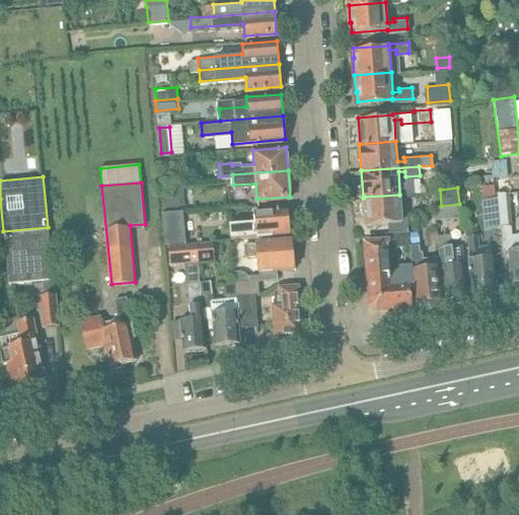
[(164,208),(183,206),(182,189),(163,190),(164,208)]
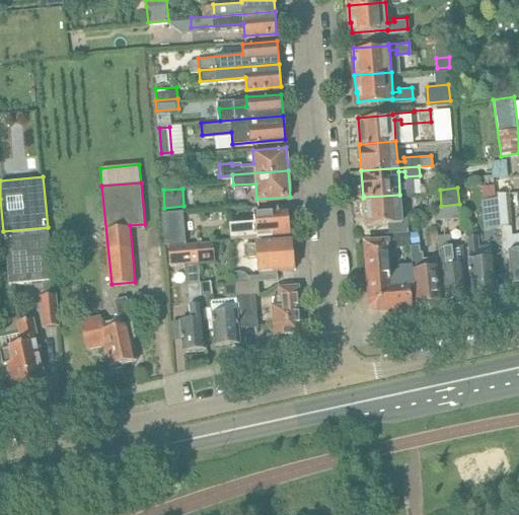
[(518,231),(512,232),(511,223),(509,197),(508,197),(507,189),(496,190),(497,199),(499,226),(501,226),(503,249),(508,248),(511,281),(518,280),(518,231)]
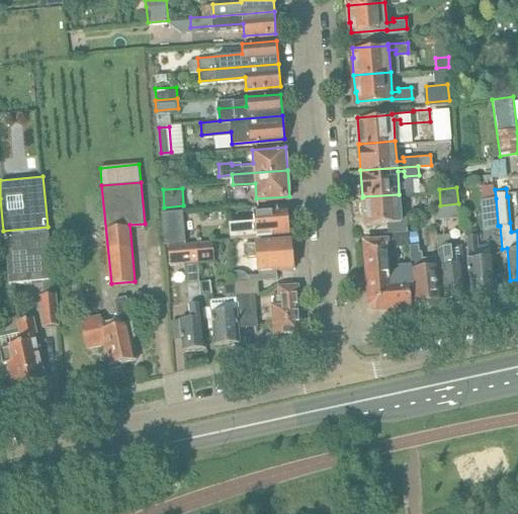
[(399,194),(363,196),(365,223),(387,222),(389,231),(407,229),(406,213),(401,213),(399,194)]
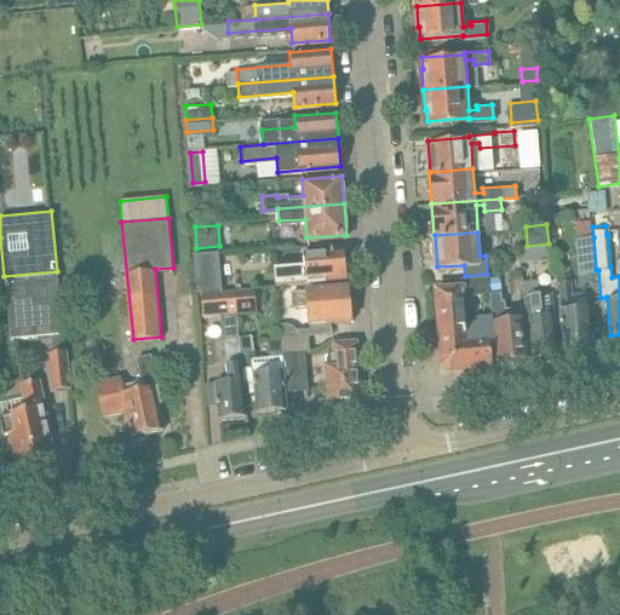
[(596,270),(593,237),(575,239),(578,272),(596,270)]
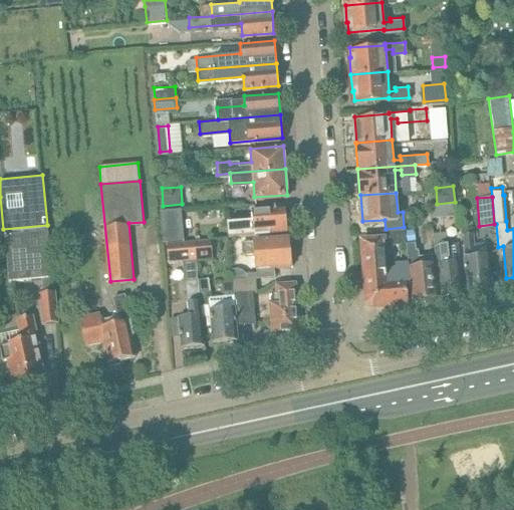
[(285,205),(265,206),(251,207),(252,226),(248,227),(248,223),(231,224),(231,235),(287,230),(285,205)]
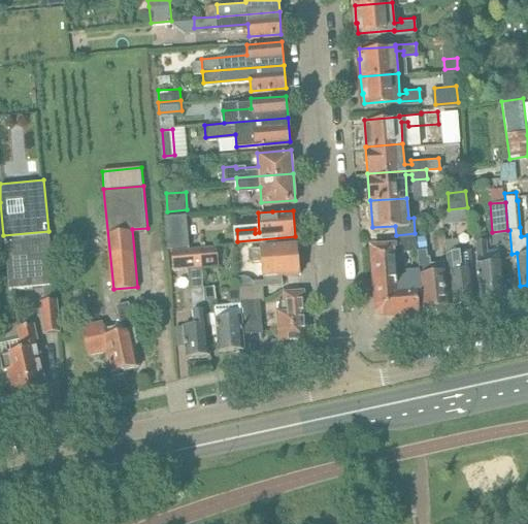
[(168,246),(190,243),(187,213),(165,215),(168,246)]
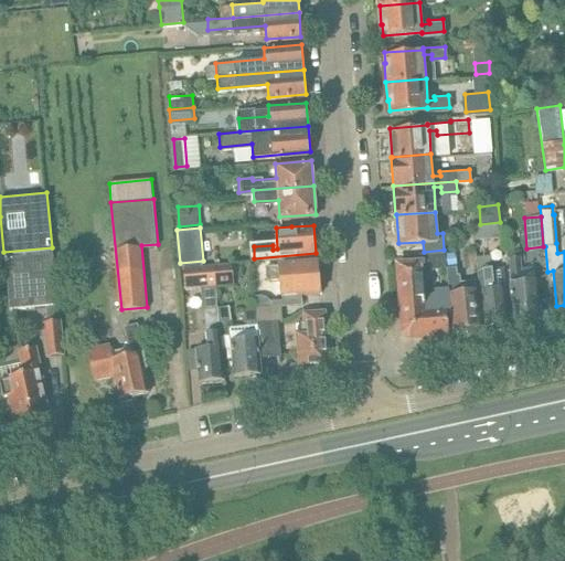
[(56,303),(52,247),(3,252),(9,307),(56,303)]
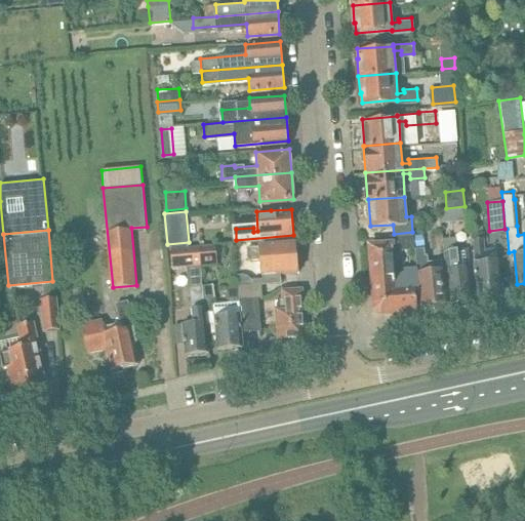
[(422,233),(414,233),(415,244),(423,244),(422,233)]
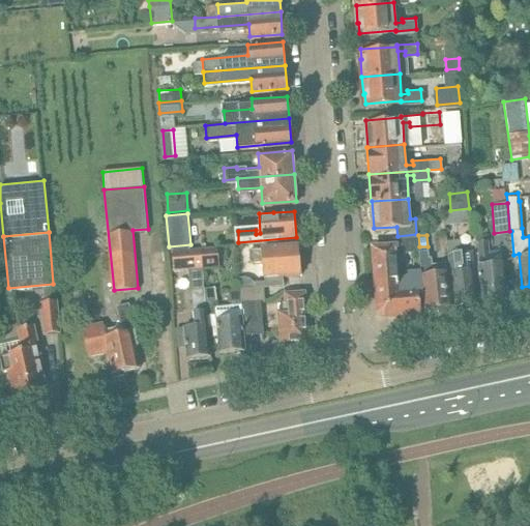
[(477,300),(473,265),(472,263),(475,262),(473,249),(462,250),(460,237),(447,239),(457,304),(462,303),(463,308),(476,305),(475,301),(477,300)]
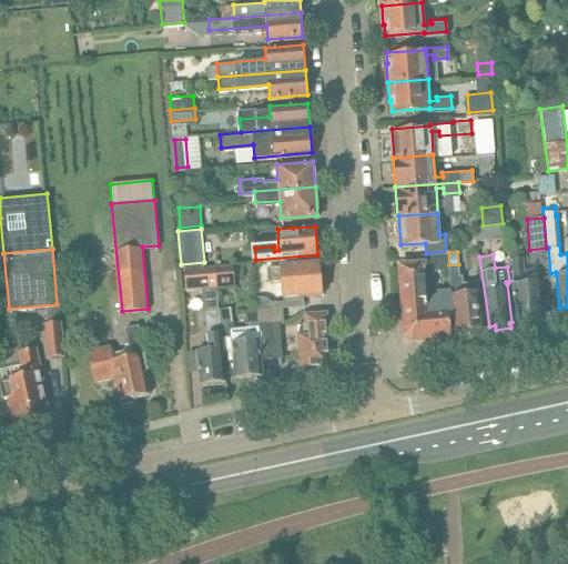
[(515,282),(511,282),(514,301),(515,301),(516,319),(544,315),(539,279),(526,280),(524,255),(513,257),(515,282)]
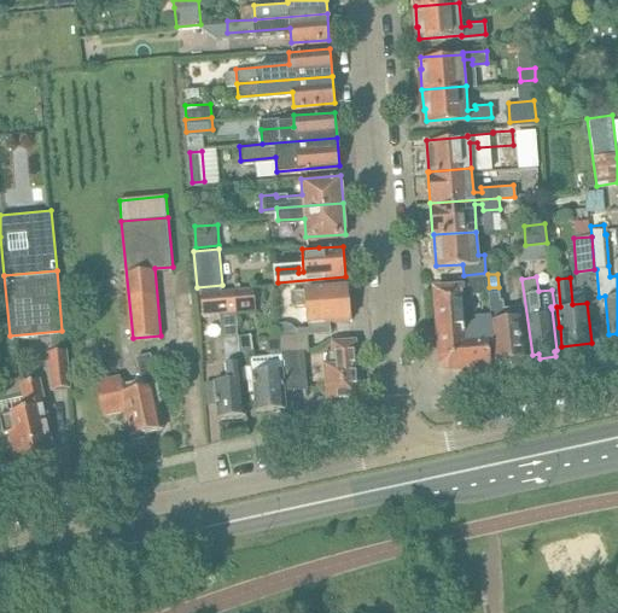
[(309,321),(325,320),(349,317),(347,284),(305,287),(305,286),(290,287),(291,302),(307,301),(309,321)]
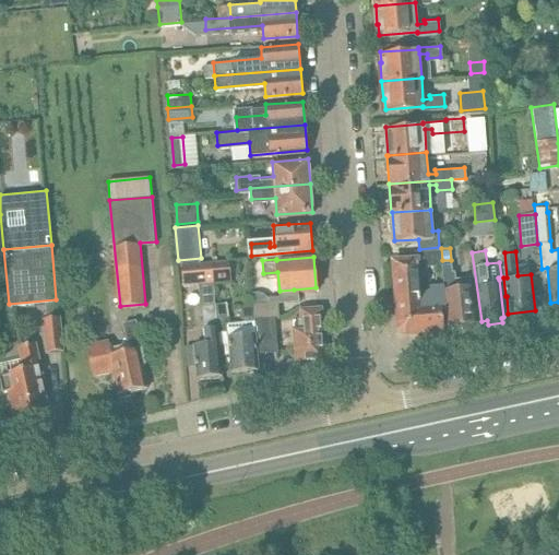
[(211,262),(213,281),(235,280),(233,260),(211,262)]
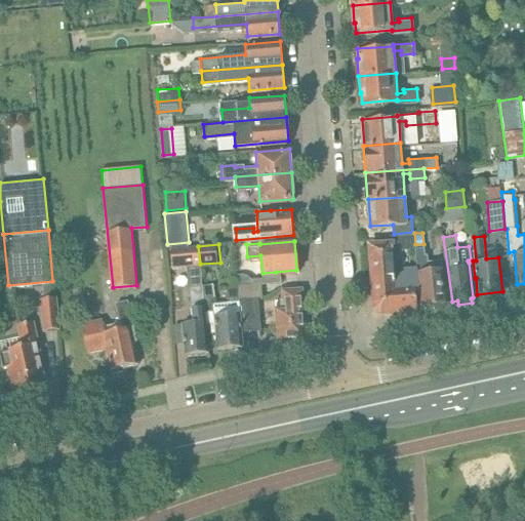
[(417,273),(417,268),(405,269),(405,273),(394,274),(392,244),(370,246),(373,281),(394,279),(395,291),(407,290),(406,278),(413,277),(413,273),(417,273)]
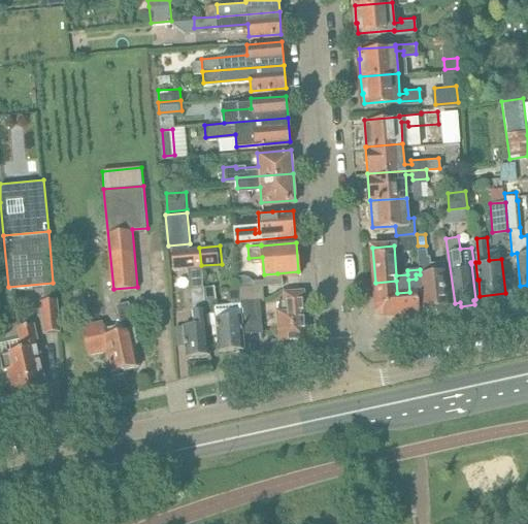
[(201,265),(199,248),(172,250),(174,267),(201,265)]
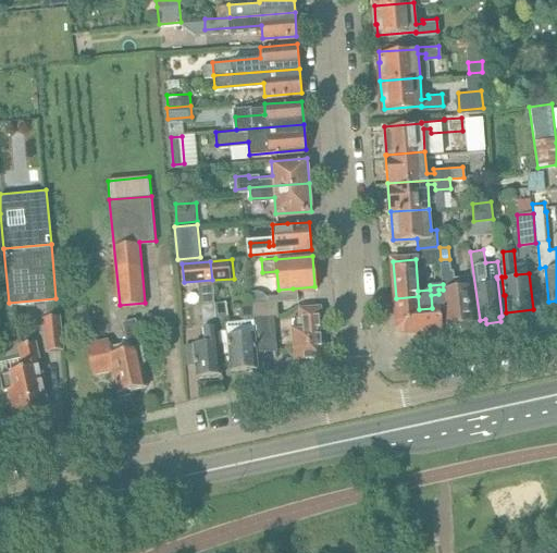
[(441,262),(443,284),(447,326),(474,321),(469,283),(456,285),(455,278),(453,279),(450,261),(441,262)]
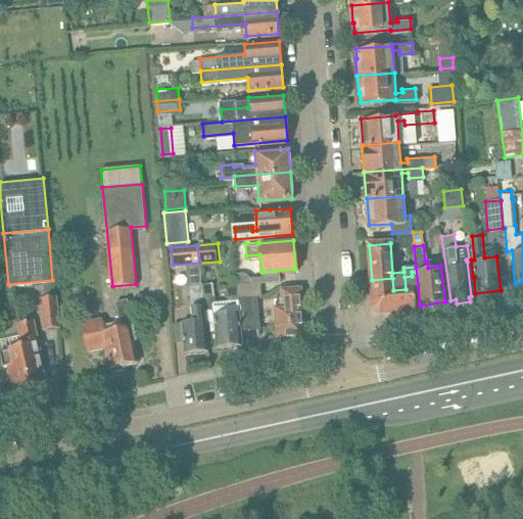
[(201,281),(199,265),(188,266),(193,319),(181,320),(183,351),(207,349),(201,281)]
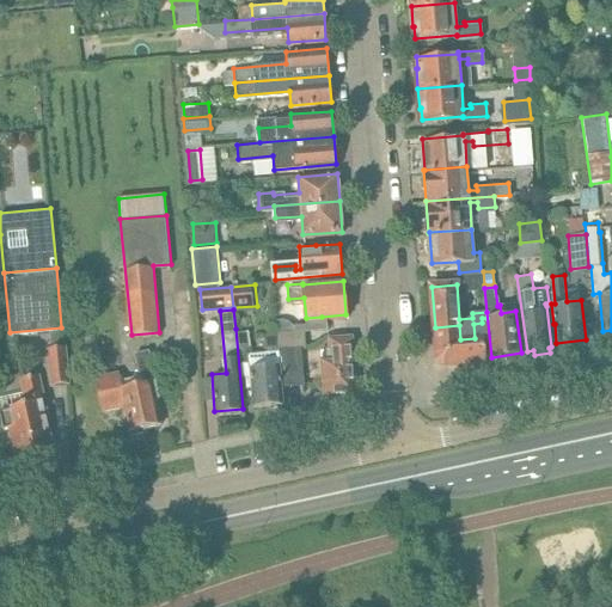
[(488,336),(487,318),(482,318),(482,323),(473,324),(475,338),(460,339),(459,325),(435,327),(438,359),(441,362),(485,359),(483,337),(488,336)]
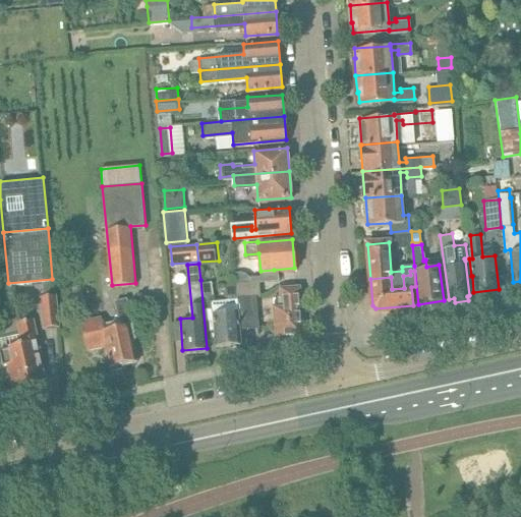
[(259,279),(236,281),(237,295),(252,293),(256,293),(261,293),(259,280),(259,279)]
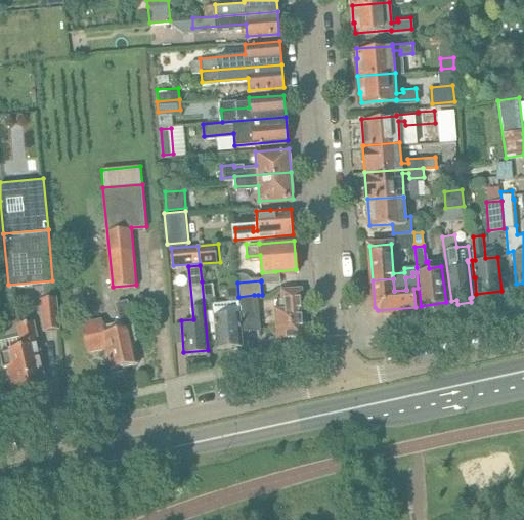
[(238,297),(237,283),(236,283),(227,284),(228,299),(213,301),(216,347),(242,345),(241,321),(238,297)]
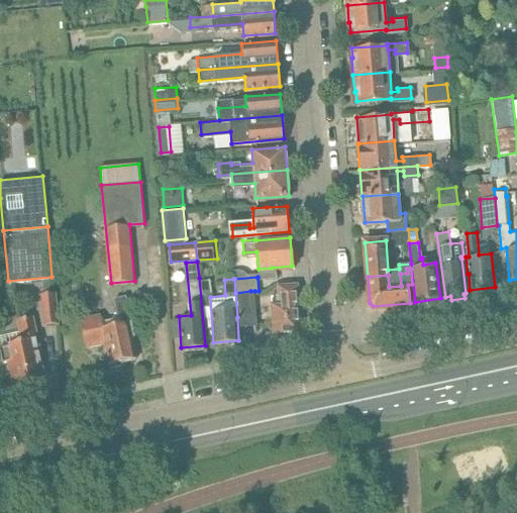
[(276,332),(299,330),(296,285),(280,286),(280,291),(273,291),(276,332)]
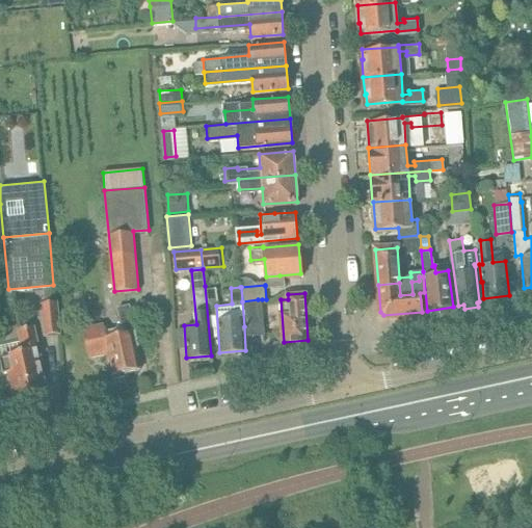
[(59,331),(56,299),(42,300),(45,333),(59,331)]
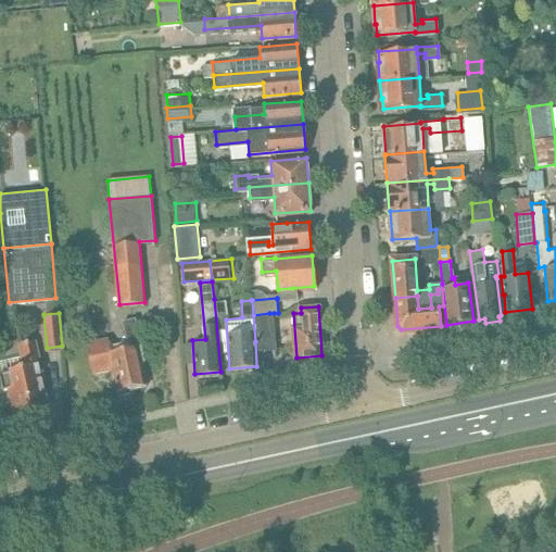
[(253,315),(255,341),(272,340),(269,313),(253,315)]
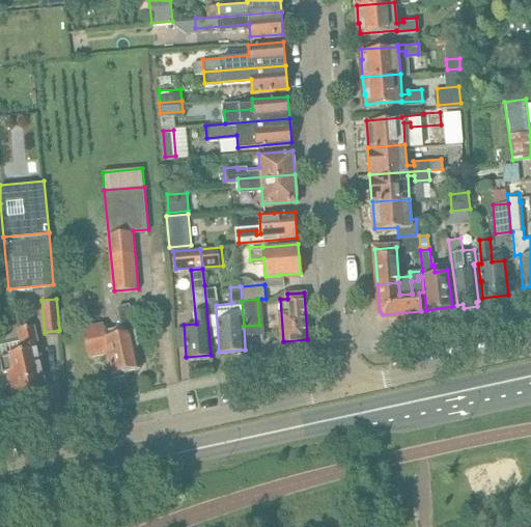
[(82,326),(84,335),(88,355),(107,351),(111,372),(139,366),(134,343),(138,342),(129,302),(117,304),(121,325),(103,329),(101,322),(82,326)]
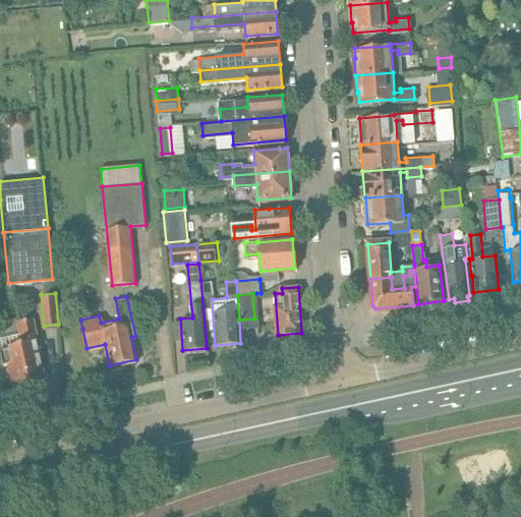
[(18,321),(22,343),(0,347),(0,350),(3,362),(8,361),(13,387),(44,380),(39,355),(41,354),(33,318),(18,321)]
